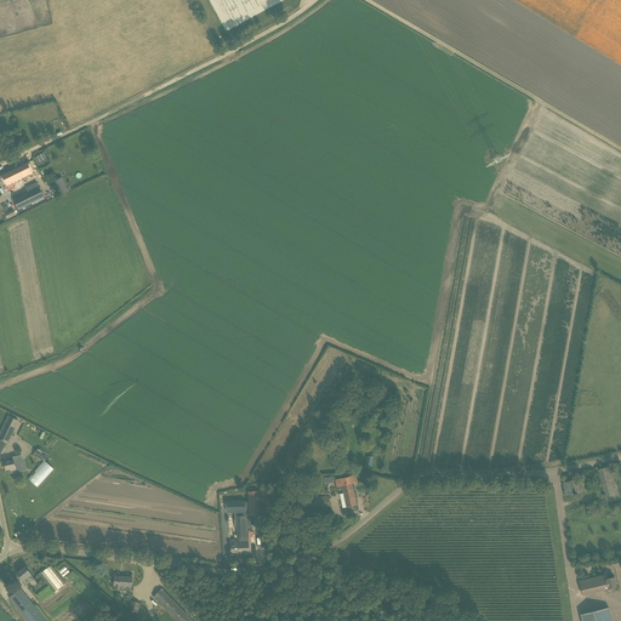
[(33,174),(27,163),(1,175),(6,186),(7,186),(10,191),(15,188),(12,183),(33,174)]
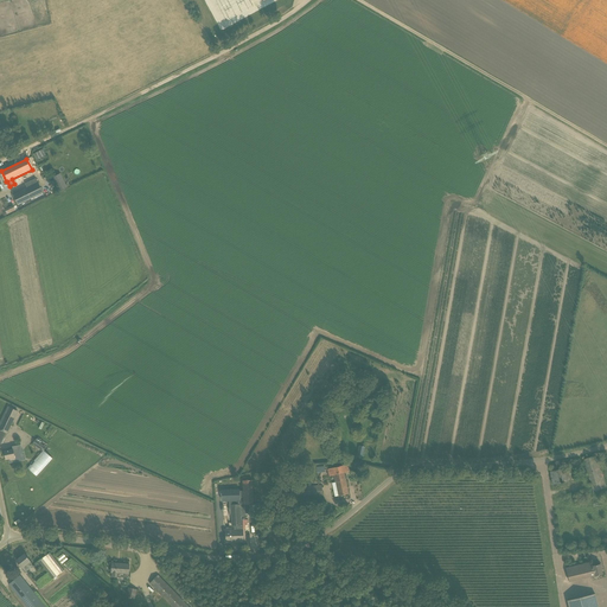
[(53,178),(59,191),(68,187),(61,173),(53,178)]
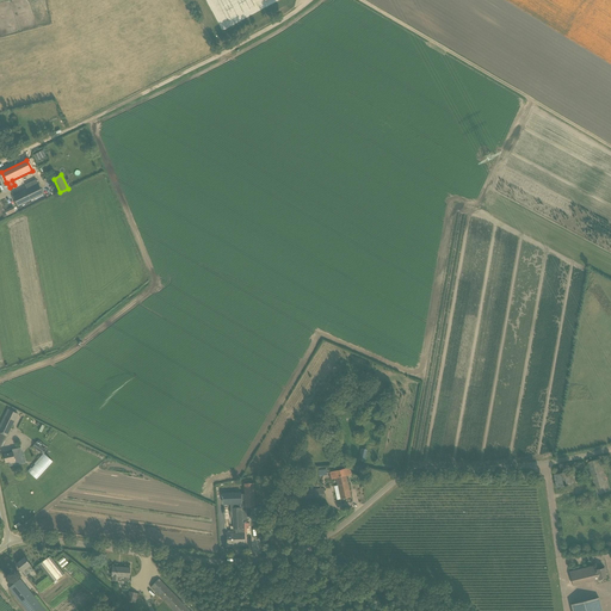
[(29,183),(31,187),(13,197),(18,207),(44,195),(36,179),(29,183)]
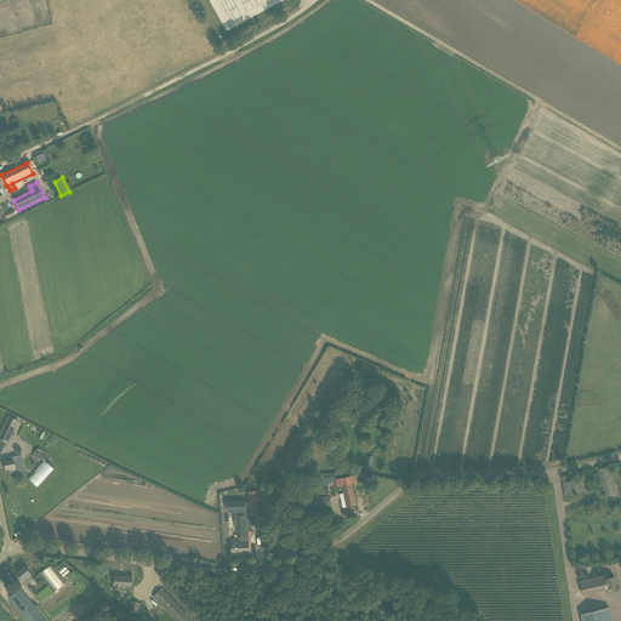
[(0,439),(7,443),(18,421),(9,416),(0,433),(0,439)]
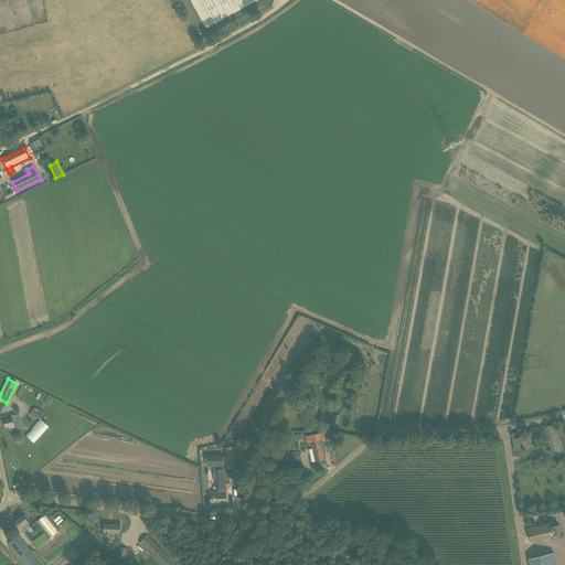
[(43,417),(33,409),(31,413),(40,420),(43,417)]
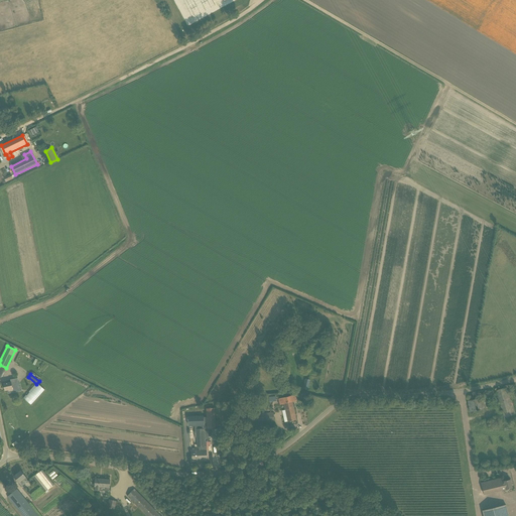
[(10,380),(10,382),(3,384),(5,390),(8,390),(9,392),(18,391),(17,386),(19,386),(18,378),(10,380)]
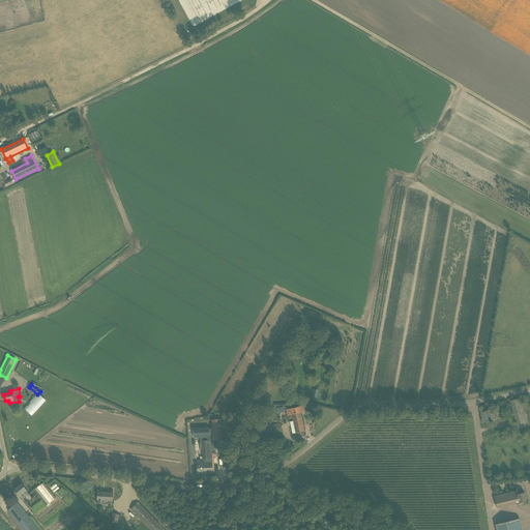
[(305,412),(303,405),(286,410),(288,416),(292,415),(296,433),(304,432),(300,413),(305,412)]
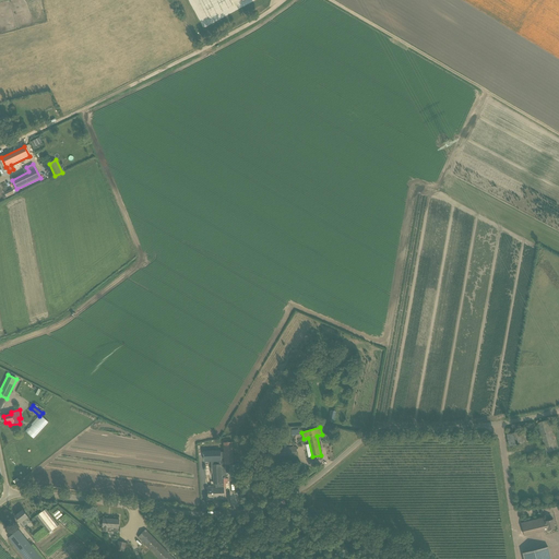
[(525,443),(523,431),(507,433),(509,447),(525,443)]
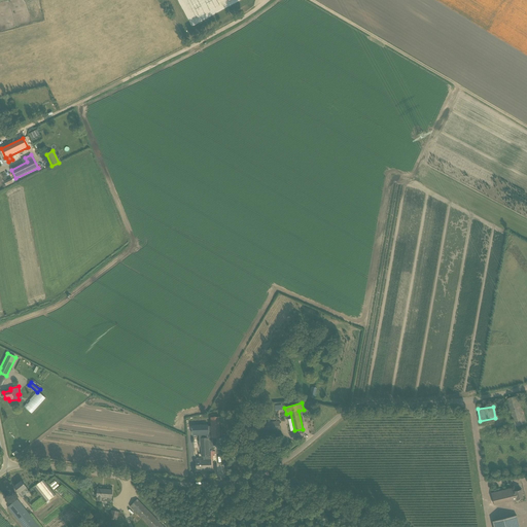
[(203,456),(211,456),(210,452),(213,451),(213,446),(215,446),(217,444),(217,437),(220,437),(219,418),(211,418),(211,426),(208,427),(208,425),(191,425),(192,435),(199,435),(199,441),(199,447),(201,447),(202,456),(203,456)]
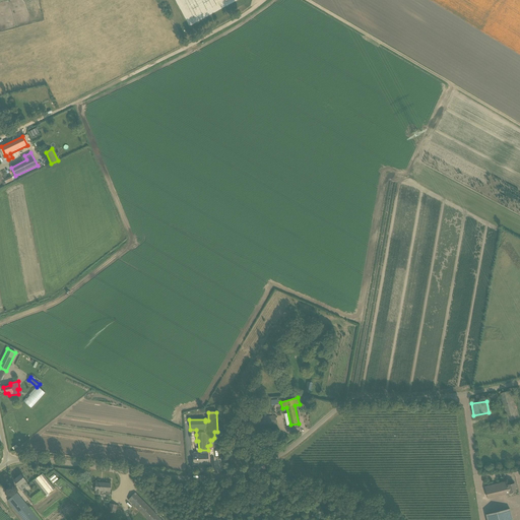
[(276,416),(266,416),(266,413),(264,413),(264,414),(263,414),(263,416),(249,416),(249,424),(276,425),(276,416)]
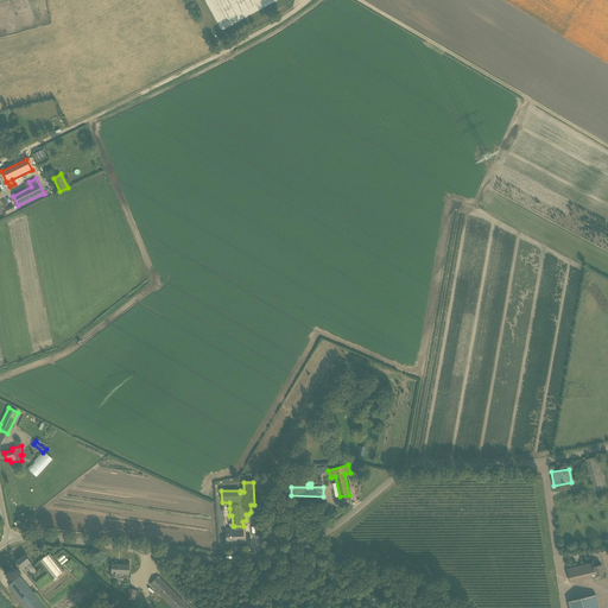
[(244,542),(244,526),(234,526),(235,531),(226,532),(227,542),(234,540),(234,542),(244,542)]
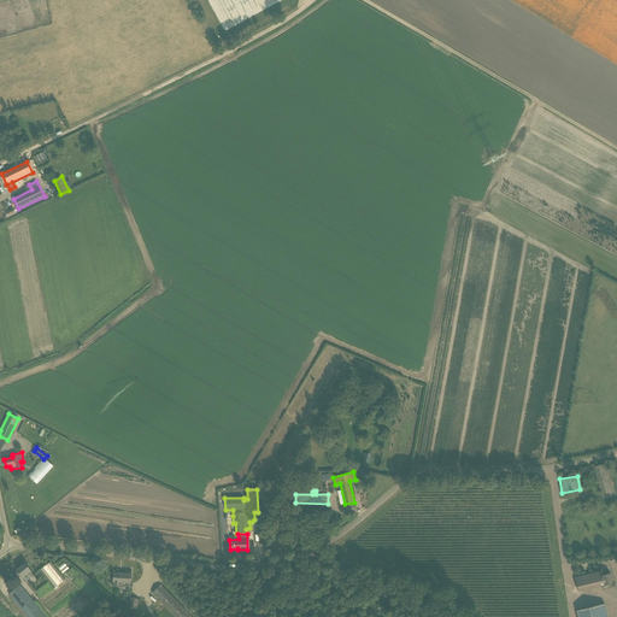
[(51,562),(39,571),(53,589),(65,580),(51,562)]
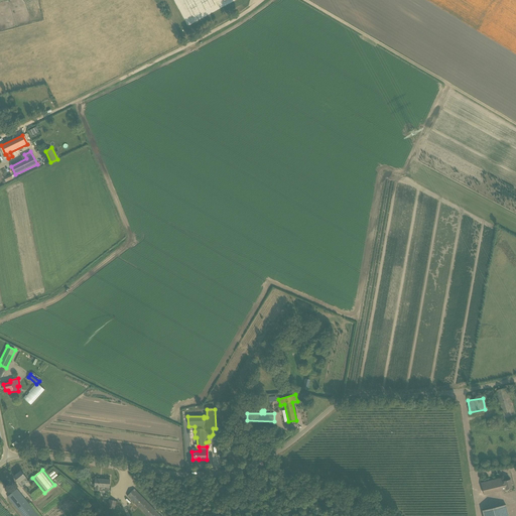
[(21,487),(27,482),(28,481),(26,478),(20,471),(14,477),(21,487)]
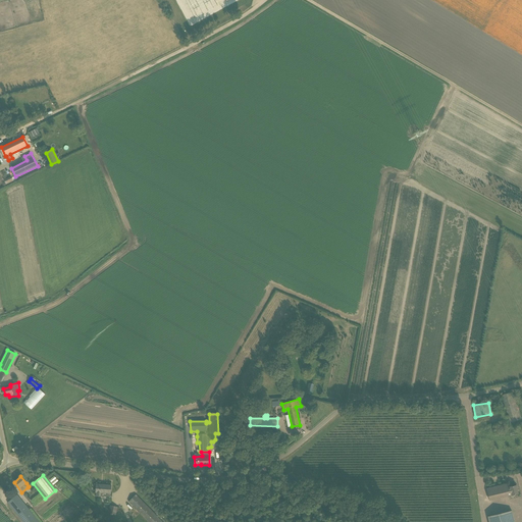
[(54,484),(58,480),(54,476),(50,479),(54,484)]
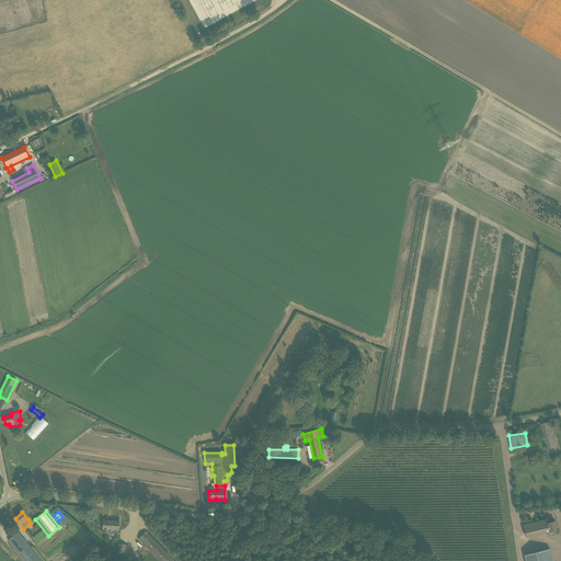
[(523,525),(526,538),(549,533),(557,530),(554,522),(547,524),(547,519),(523,525)]
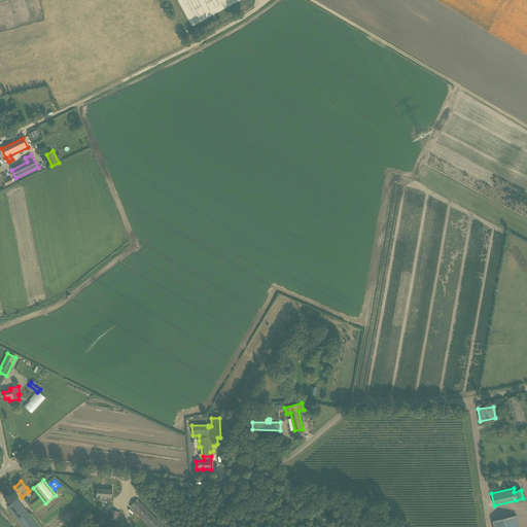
[(111,498),(112,490),(97,489),(97,498),(97,501),(111,502),(111,498)]
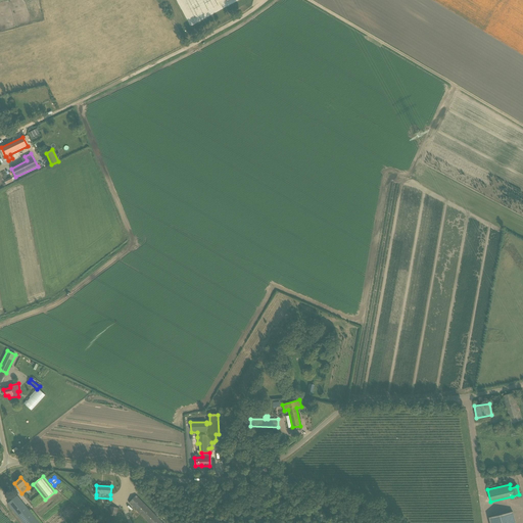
[(39,522),(20,500),(17,495),(7,504),(22,522),(39,522)]
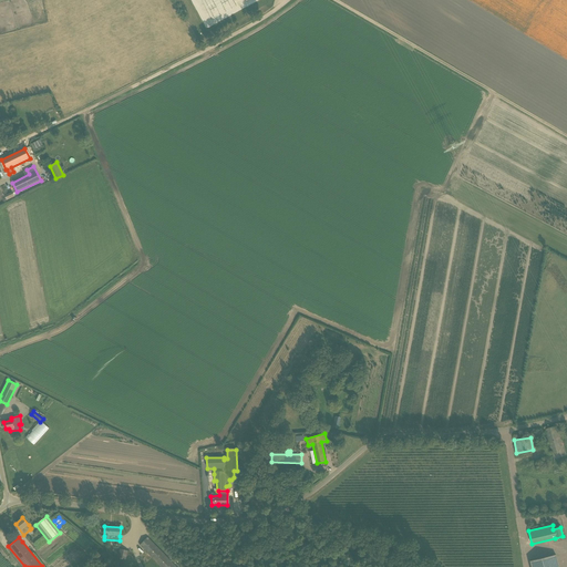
[(140,545),(161,566),(176,566),(147,537),(140,545)]
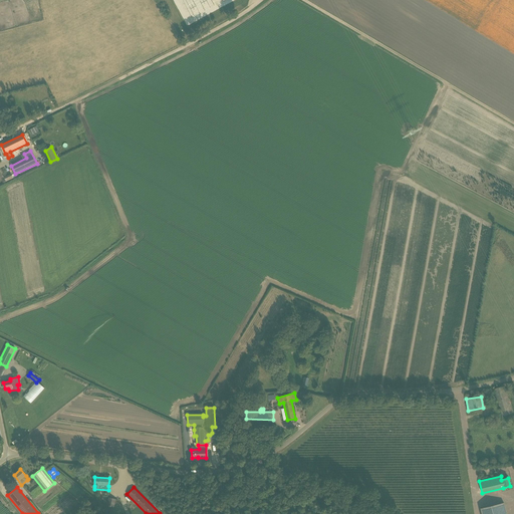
[(106,505),(114,507),(116,499),(108,498),(106,505)]
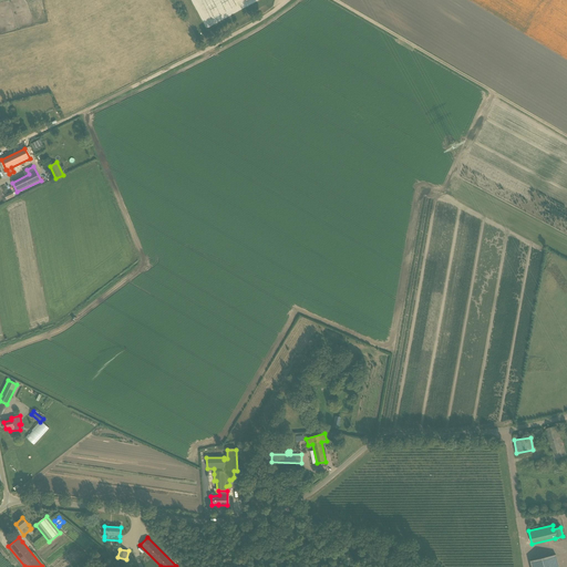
[(558,566),(556,555),(529,562),(531,566),(558,566)]
